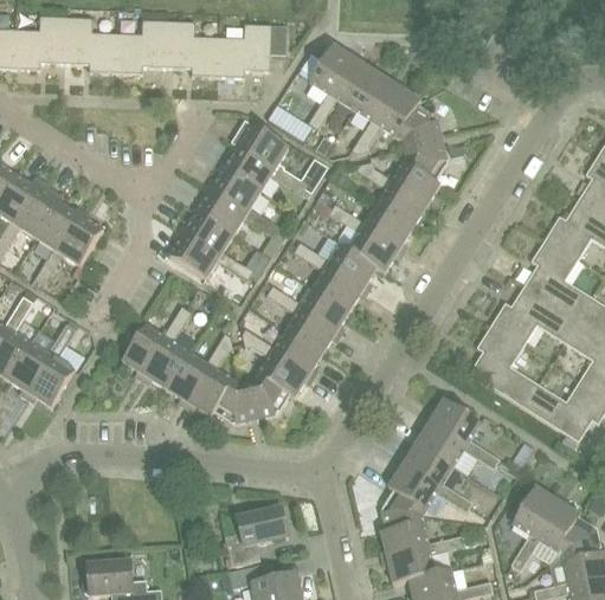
[(64,63),(66,17),(39,17),(39,31),(14,30),(12,69),(39,70),(39,63),(64,63)]
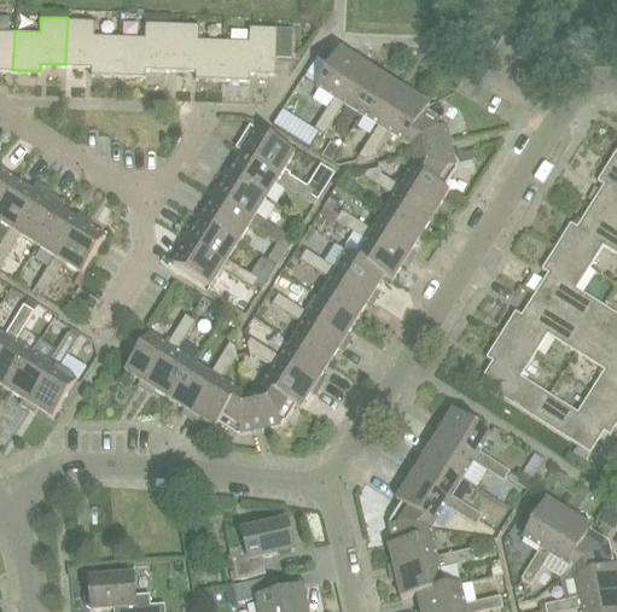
[(117,74),(118,34),(94,33),(94,18),(68,17),(65,64),(91,65),(89,73),(117,74)]
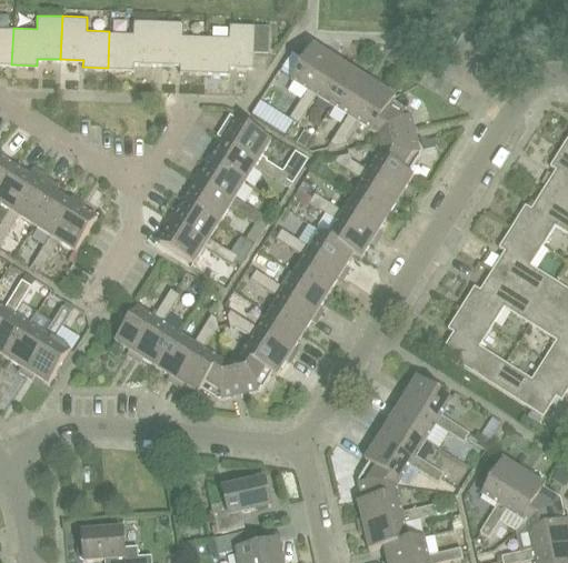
[(156,63),(158,20),(132,19),(132,32),(109,31),(108,68),(132,69),(133,62),(156,63)]
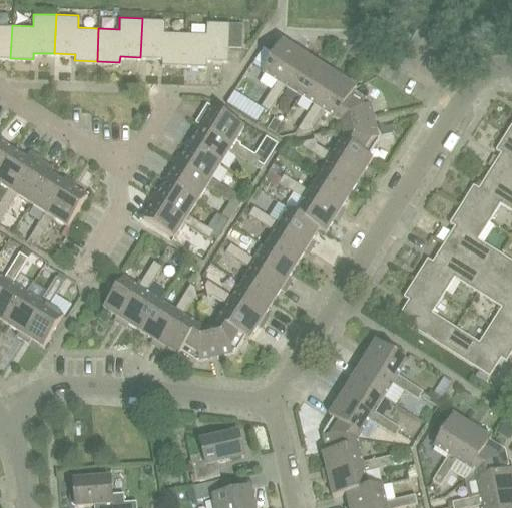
[(183,64),(185,32),(164,31),(164,19),(142,18),(140,57),(161,58),(161,64),(183,64)]
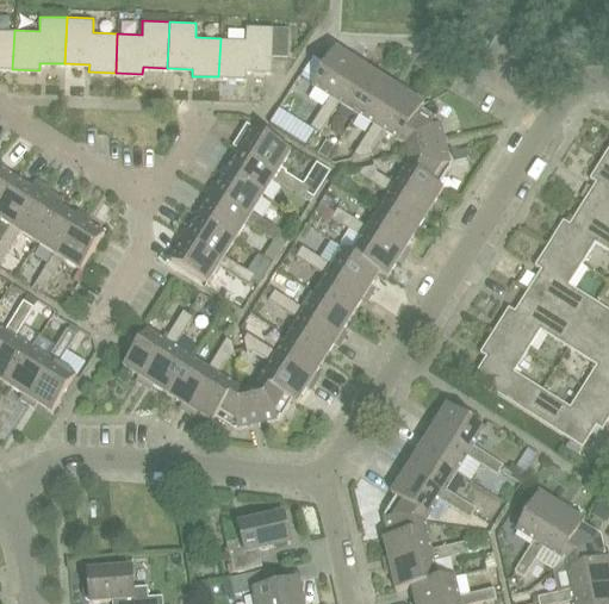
[(289,26),(273,25),(246,24),(244,38),(221,38),(218,76),(246,78),(246,70),(271,72),(272,55),(287,55),(289,26)]
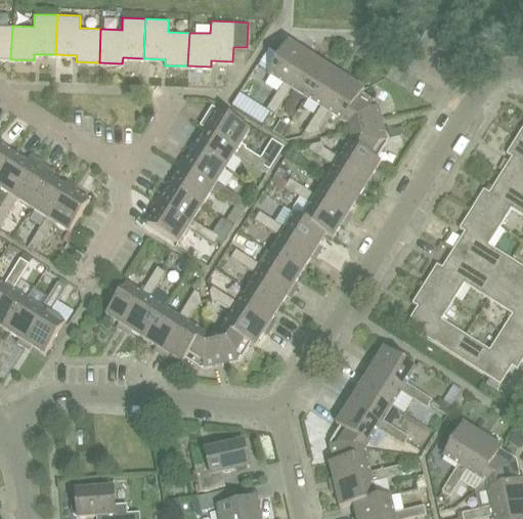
[(0,58),(10,59),(12,26),(0,25),(0,58)]
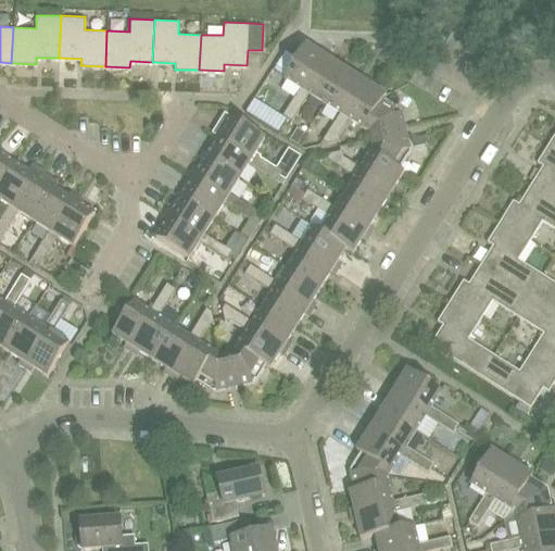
[(304,88),(327,51),(320,47),(318,50),(304,41),(284,75),(300,85),(304,88)]
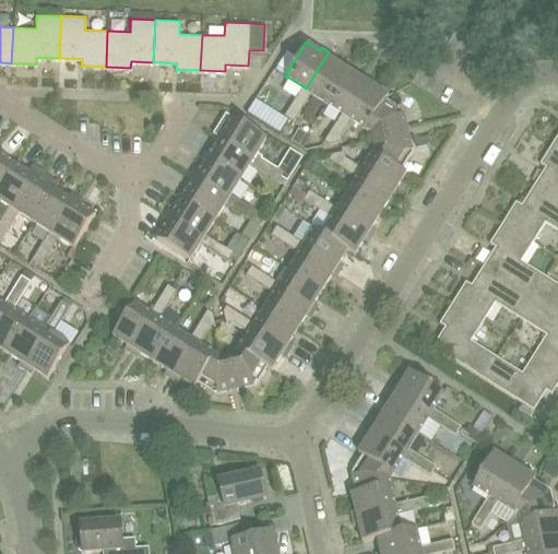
[(325,101),(347,68),(333,59),(336,55),(329,51),(306,89),(301,85),(293,99),(301,105),(310,92),(325,101)]
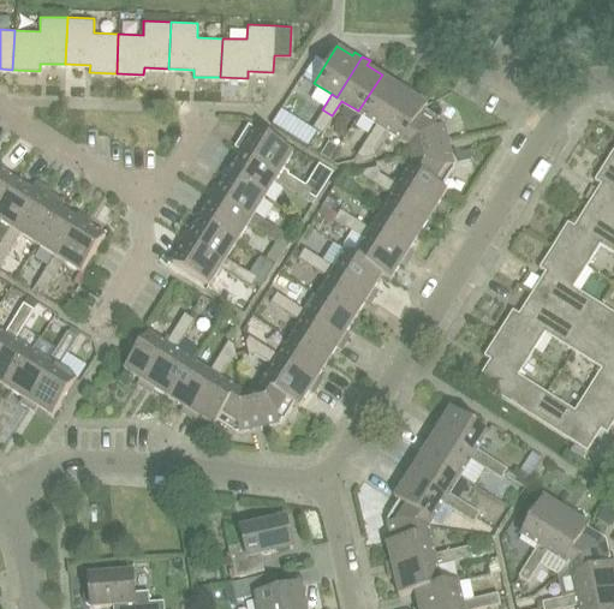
[(380,125),(406,84),(399,79),(397,83),(382,75),(358,111),(375,121),(380,125)]
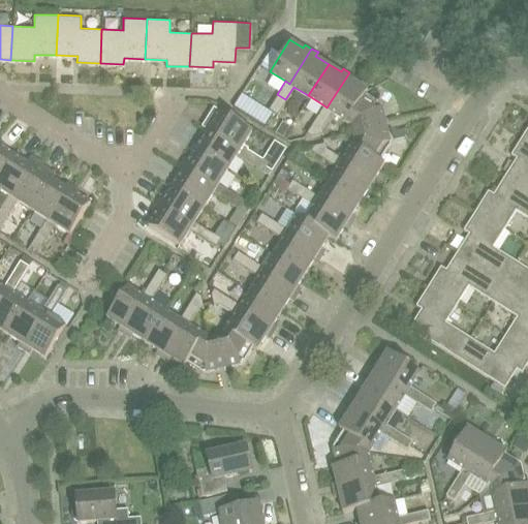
[(364,91),(365,92),(367,88),(353,80),(355,75),(349,72),(327,108),(322,104),(314,118),(323,123),(332,110),(346,119),(364,91)]
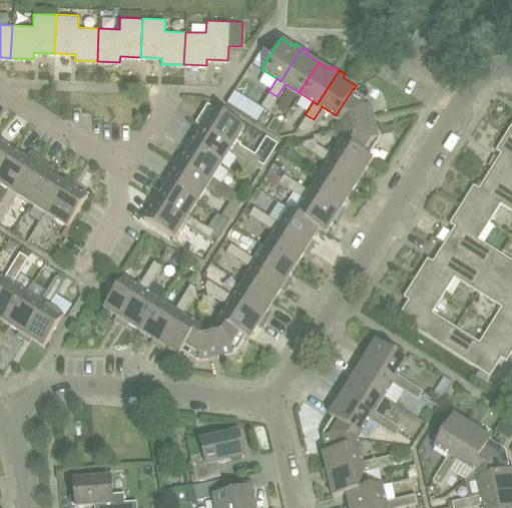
[(233,88),(226,100),(256,118),(264,107),(233,88)]
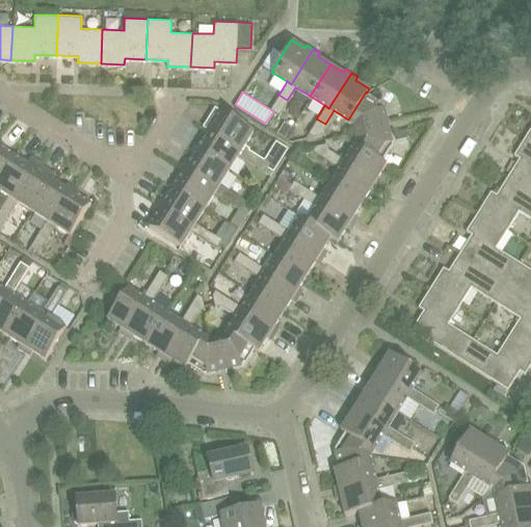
[(382,103),(367,93),(366,91),(348,120),(353,124),(355,130),(388,123),(382,103)]
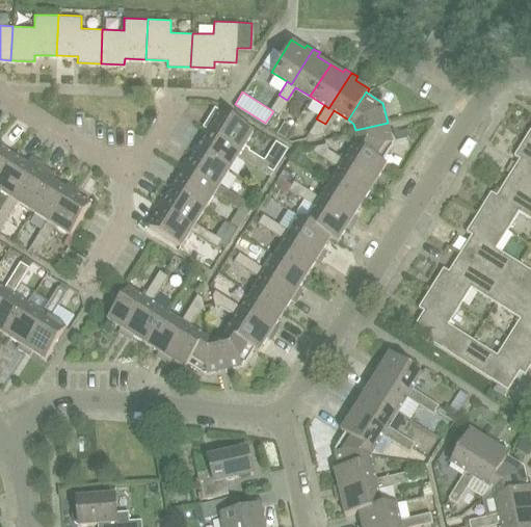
[(279,113),(287,100),(279,95),(270,108),(279,113)]
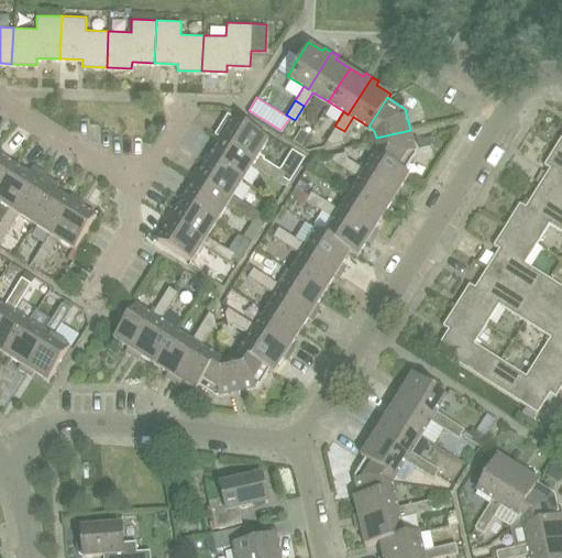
[(274,164),(257,153),(267,137),(233,116),(224,130),(221,128),(217,134),(259,161),(256,165),(268,173),(274,164)]
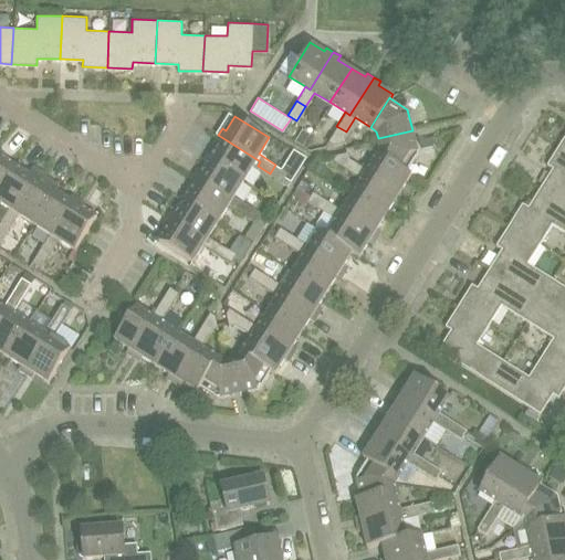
[(347,140),(346,131),(336,126),(327,140),(333,144),(347,140)]
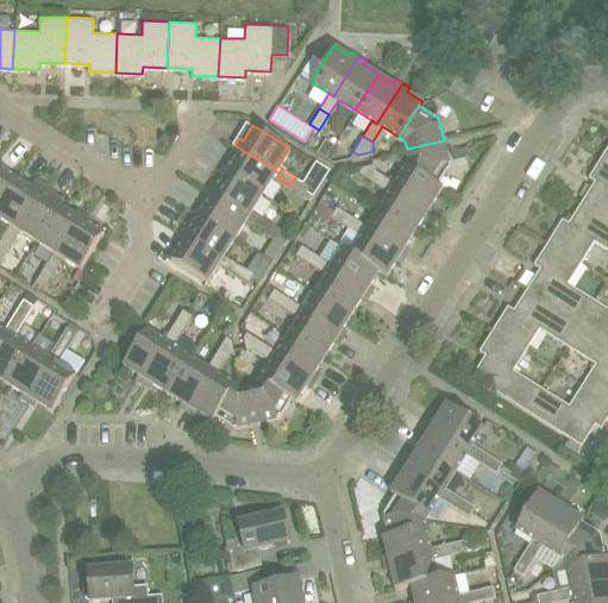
[(326,138),(319,150),(327,155),(334,143),(326,138)]
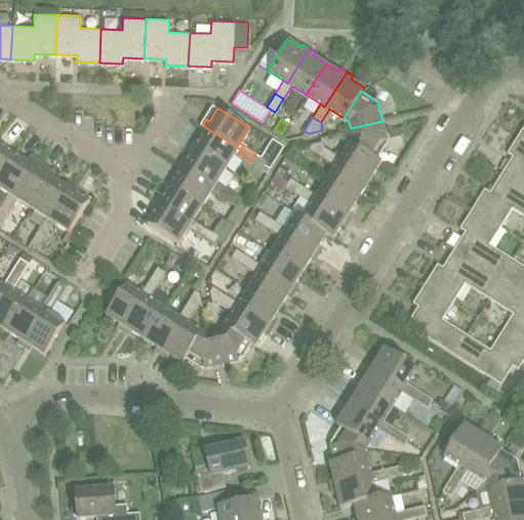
[(376,158),(376,157),(387,142),(383,121),(351,128),(352,135),(349,141),(376,158)]
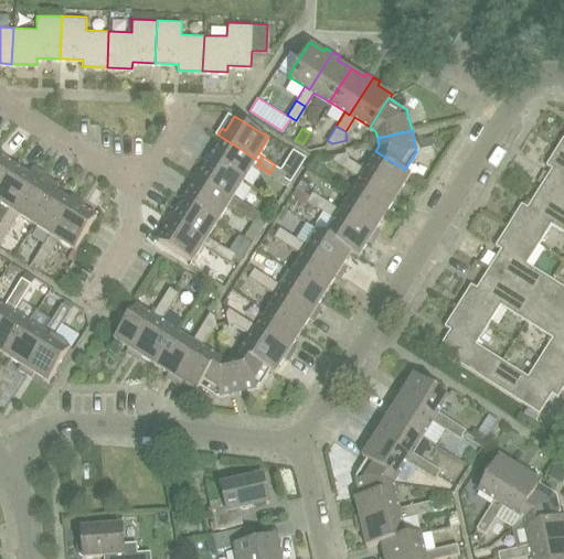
[(253,163),(257,165),(259,161),(217,135),(213,141),(217,143),(209,157),(243,179),(253,163)]
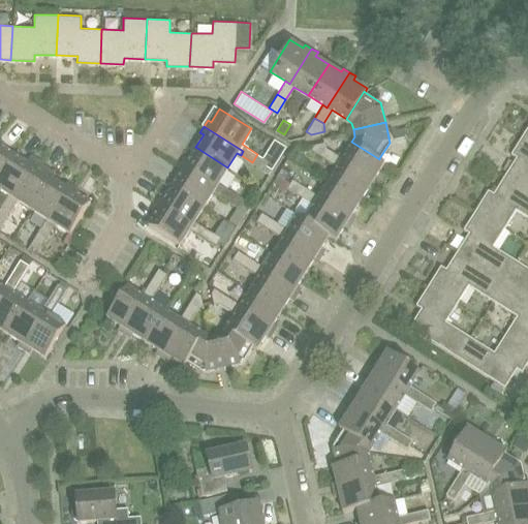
[(527,135),(523,132),(510,152),(516,156),(504,174),(527,188),(527,135)]
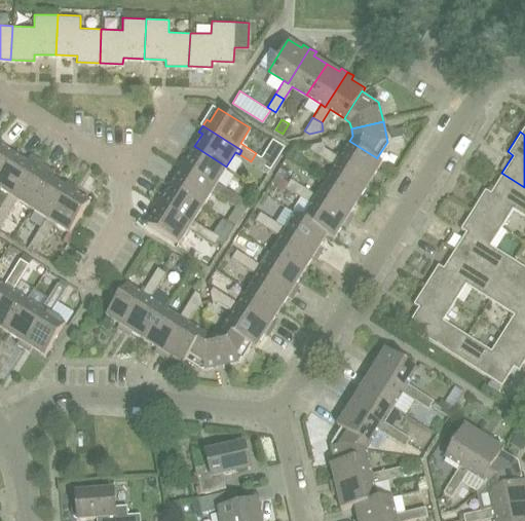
[(0,172),(13,151),(1,144),(3,140),(0,138),(0,172)]
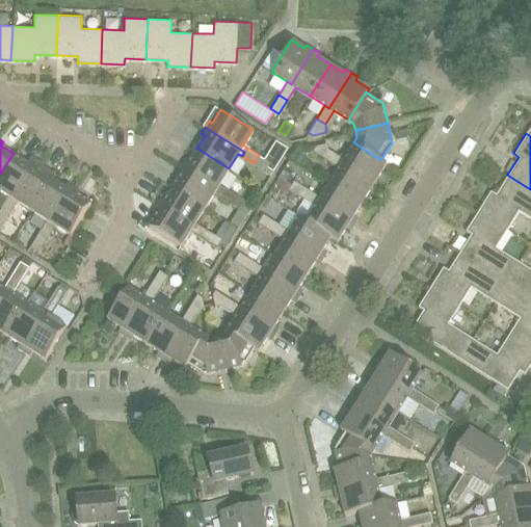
[(265,157),(270,161),(267,166),(273,169),(288,147),(276,139),(265,157)]
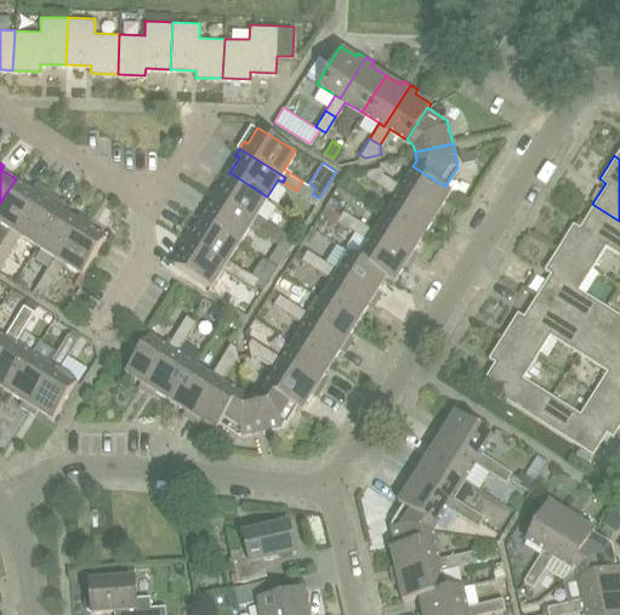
[(381,184),(387,175),(384,172),(382,165),(368,169),(364,175),(381,184)]
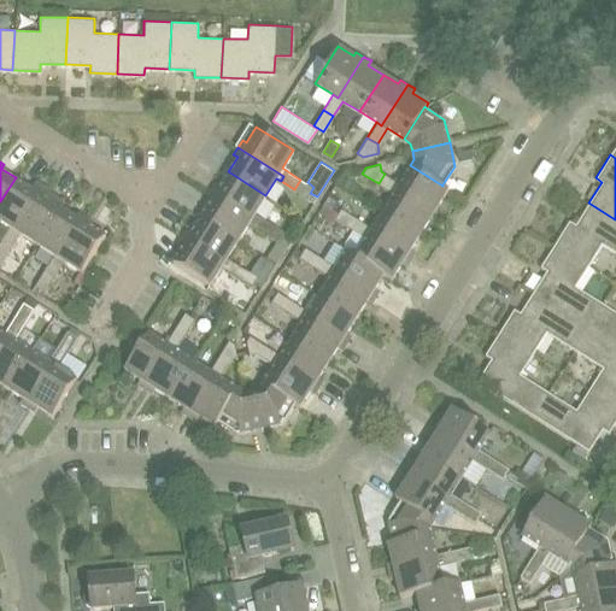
[(447,188),(443,184),(443,186),(410,165),(399,182),(396,188),(436,213),(441,206),(438,204),(447,188)]
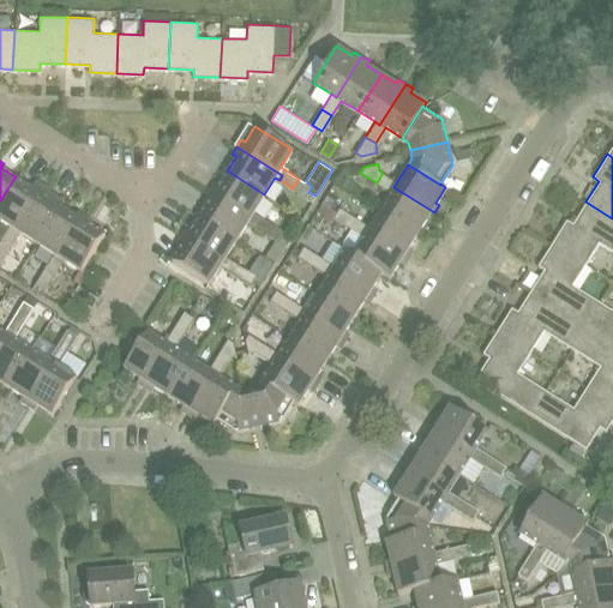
[(253,211),(264,194),(227,170),(217,185),(214,182),(209,190),(254,220),(252,224),(265,233),(271,222),(253,211)]
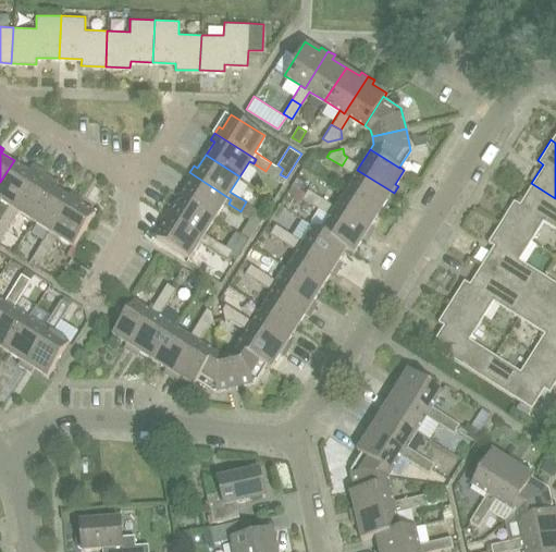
[(320,162),(309,156),(305,162),(316,170),(320,162)]
